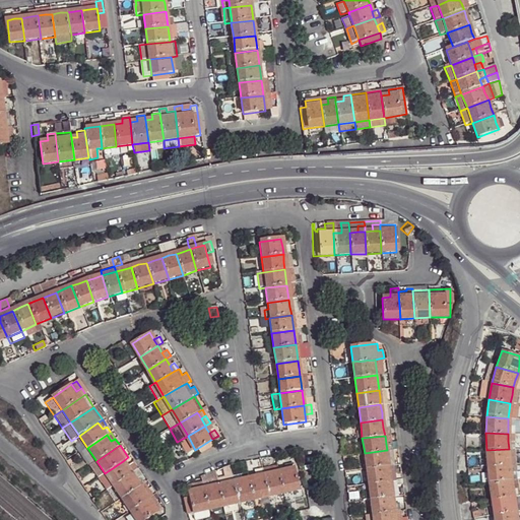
[(96,461),(87,448),(80,454),(88,466),(96,461)]
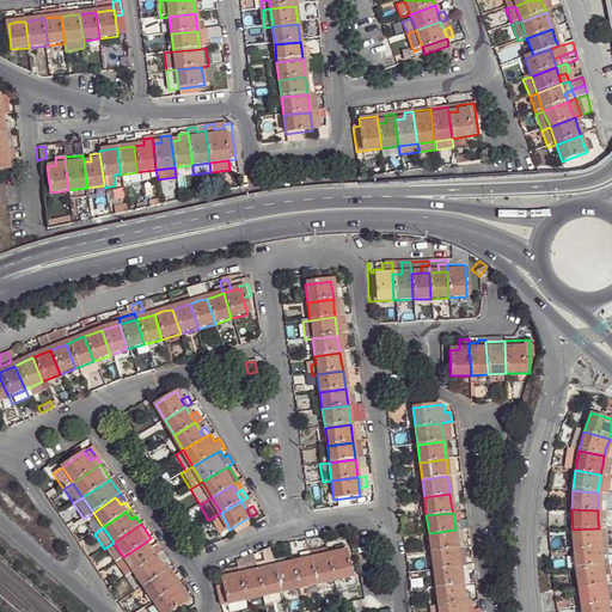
[(599,528),(573,530),(574,548),(599,546),(599,537),(599,528)]
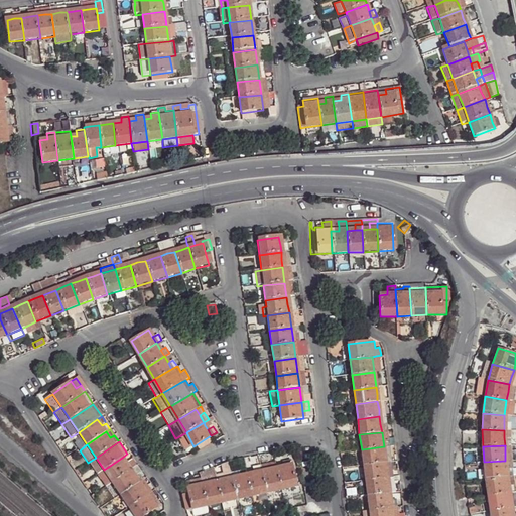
[(362,449),(363,466),(386,462),(385,455),(384,446),(362,449)]
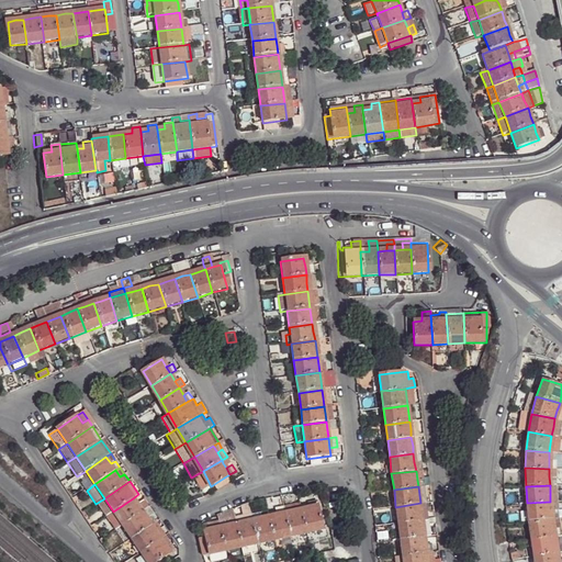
[(133,498),(113,512),(123,526),(149,507),(145,499),(137,504),(133,498)]
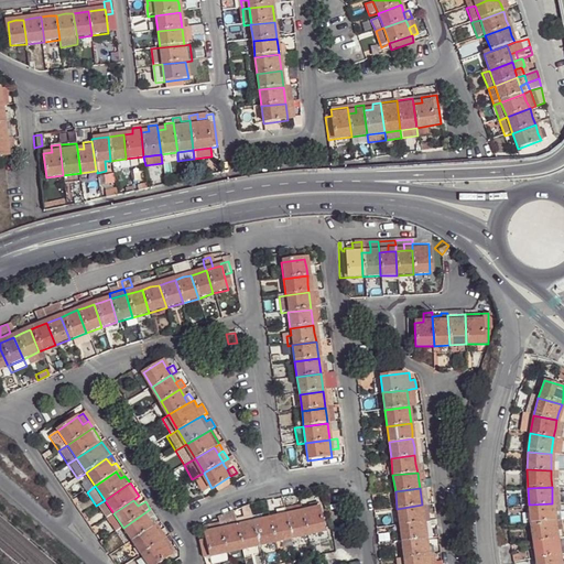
[(554,521),(554,512),(552,503),(529,505),(530,523),(554,521)]
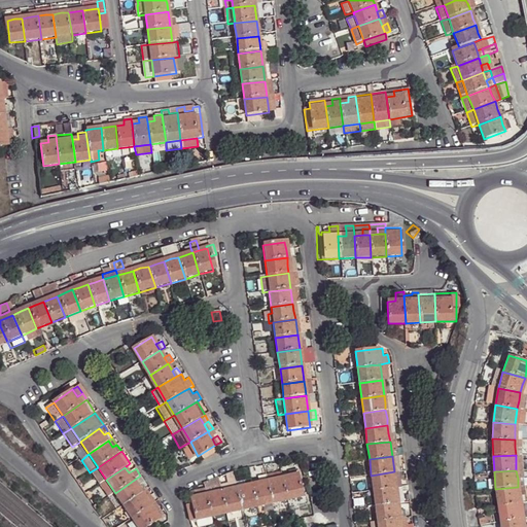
[(371,476),(374,490),(396,487),(396,479),(394,471),(371,476)]
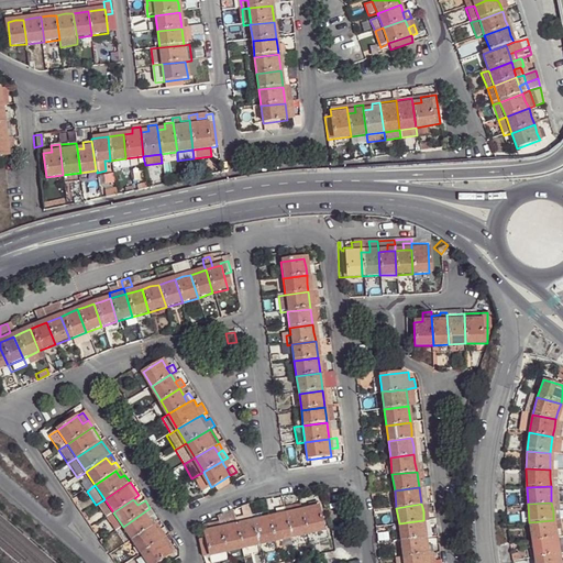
[(244,518),(253,516),(250,505),(242,507),(244,518)]
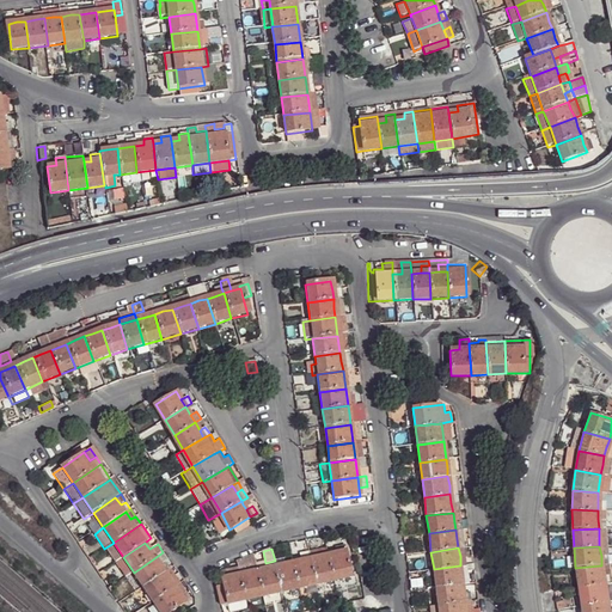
[(317,585),(335,581),(330,555),(328,550),(311,552),(312,560),(317,585)]
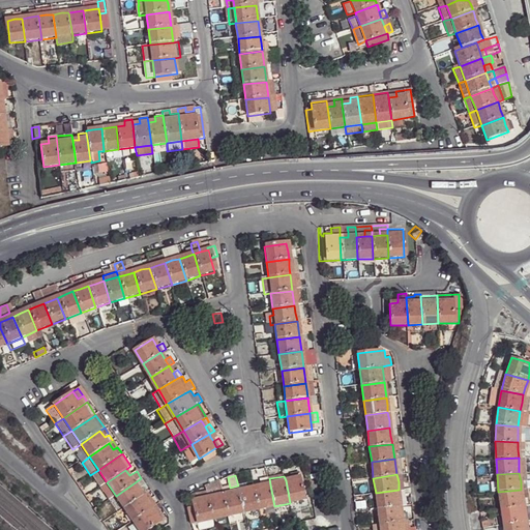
[(305,500),(301,477),(293,479),(286,480),(290,503),(305,500)]
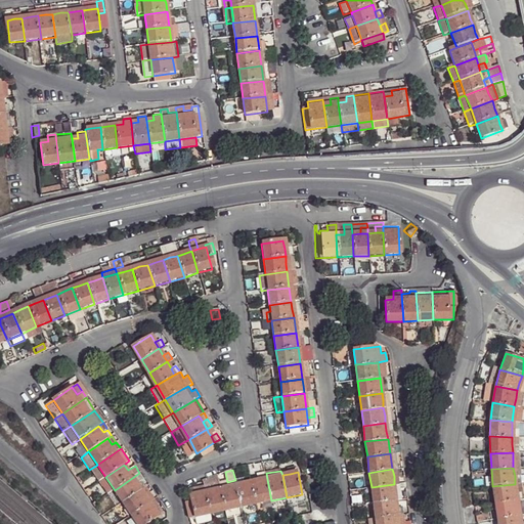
[(139,473),(115,490),(123,503),(141,490),(146,487),(141,480),(143,478),(139,473)]
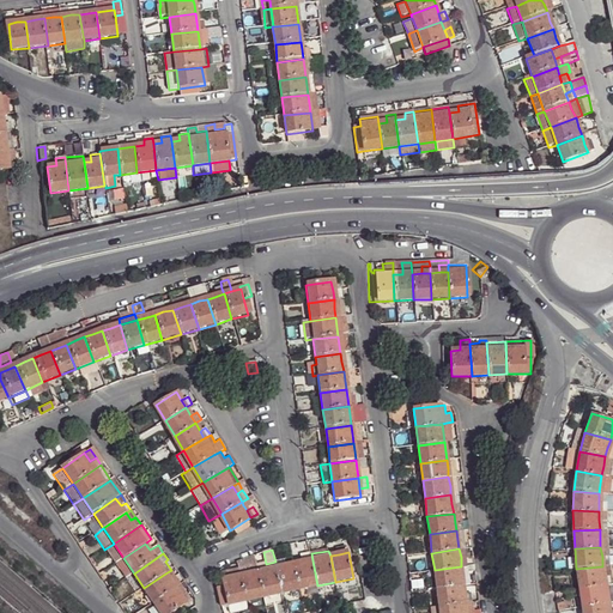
[(259,571),(258,565),(255,556),(247,559),(248,568),(240,569),(241,576),(247,601),(265,598),(259,571)]
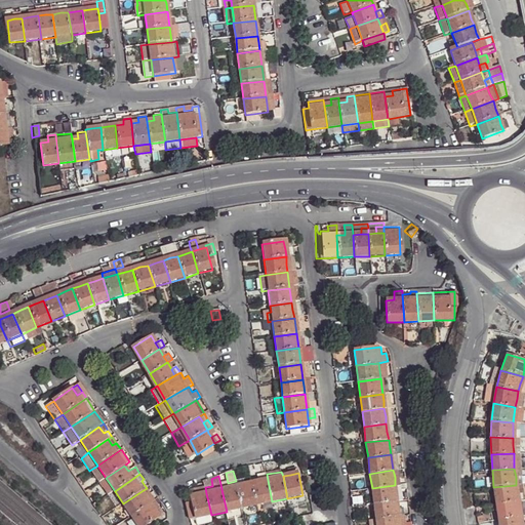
[(106,478),(97,483),(107,496),(115,491),(106,478)]
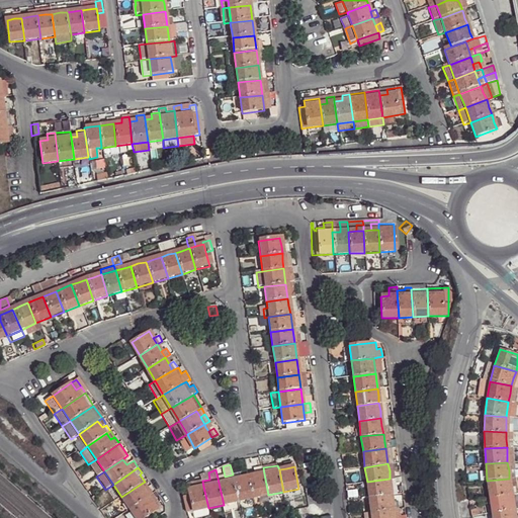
[(254,498),(268,495),(264,473),(256,475),(249,477),(254,498)]
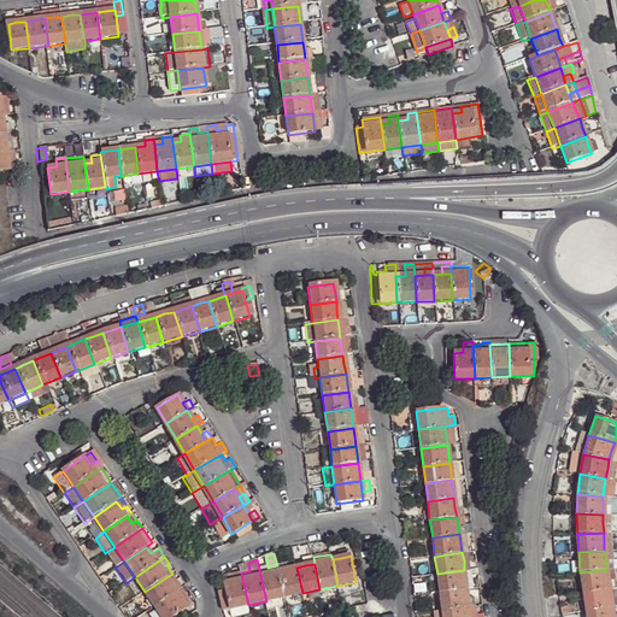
[(278,571),(277,565),(268,568),(259,569),(260,575),(278,571)]
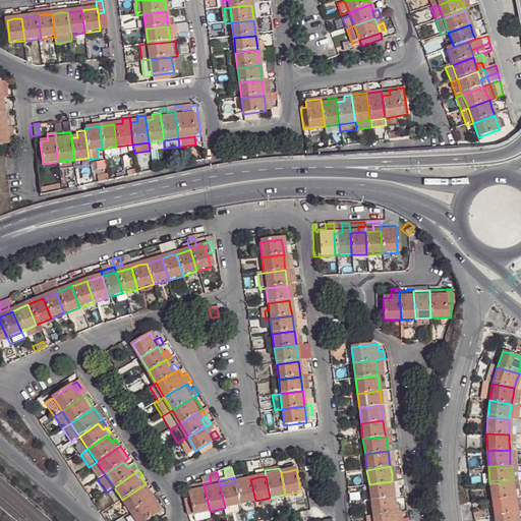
[(243,480),(235,482),(240,504),(255,501),(250,479),(243,480)]
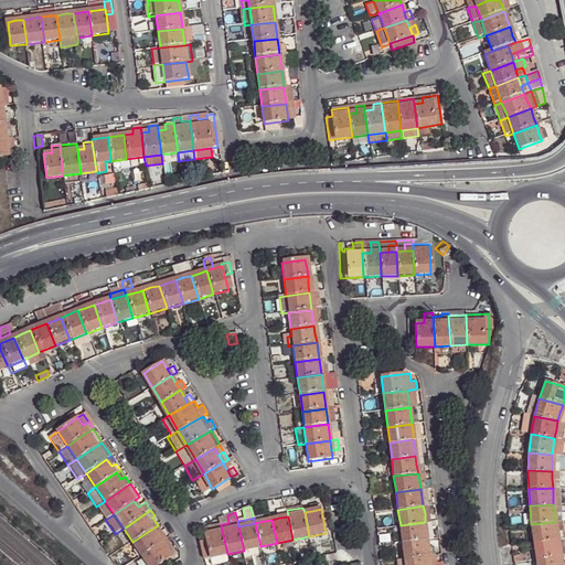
[(401,525),(403,543),(426,540),(425,522),(401,525)]
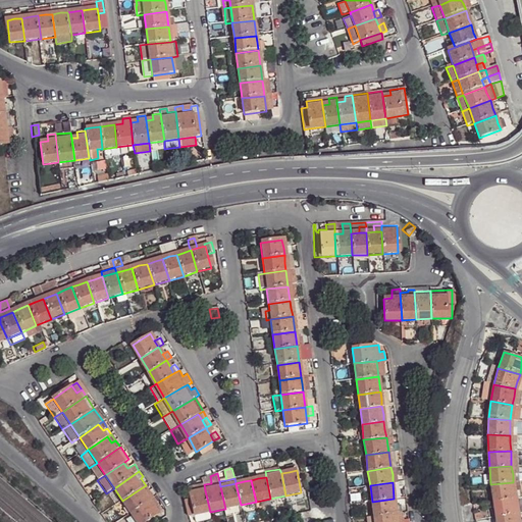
[(515,498),(513,482),(490,484),(492,500),(515,498)]
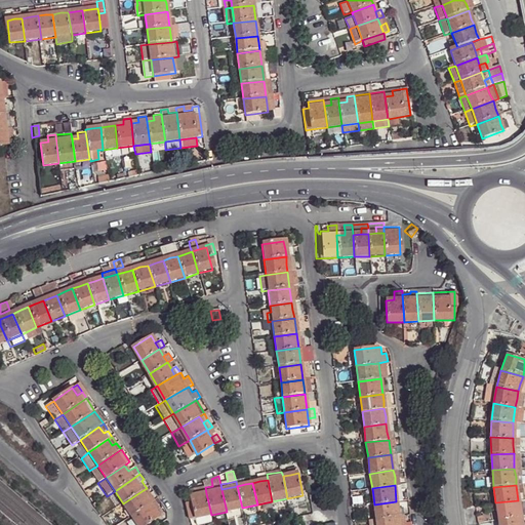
[(242,508),(237,486),(221,489),(227,512),(242,508)]
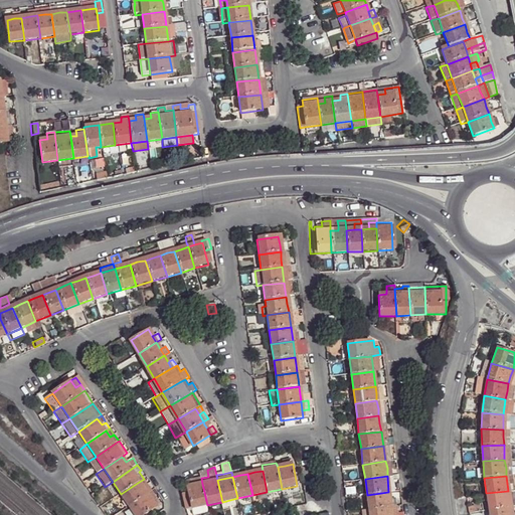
[(144,479),(139,482),(144,489),(148,485),(144,479)]
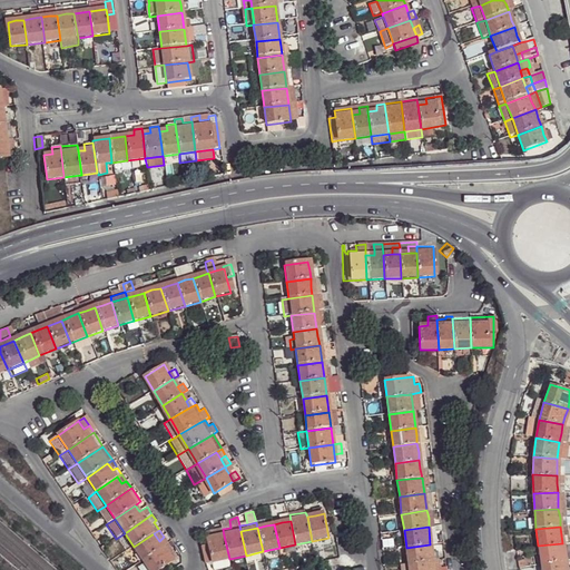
[(154,533),(134,547),(144,561),(164,548),(168,544),(164,537),(159,541),(154,533)]
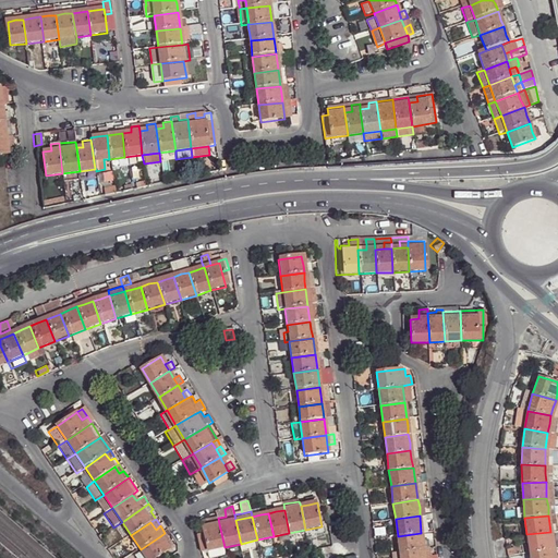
[(207,550),(225,547),(219,524),(211,525),(203,528),(204,533),(197,534),(201,552),(207,550)]
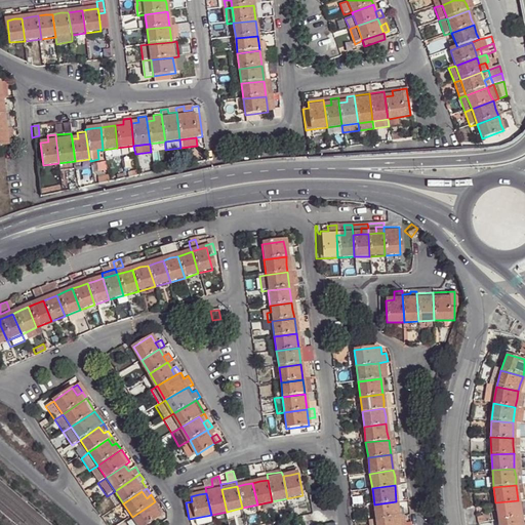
[(495,502),(498,519),(520,516),(518,500),(495,502)]
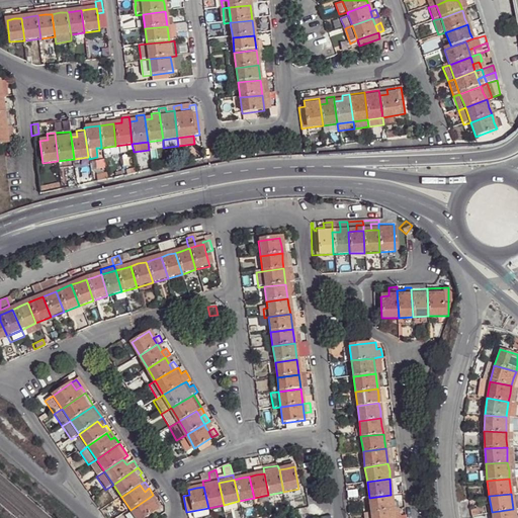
[(153,495),(149,498),(153,504),(158,501),(153,495)]
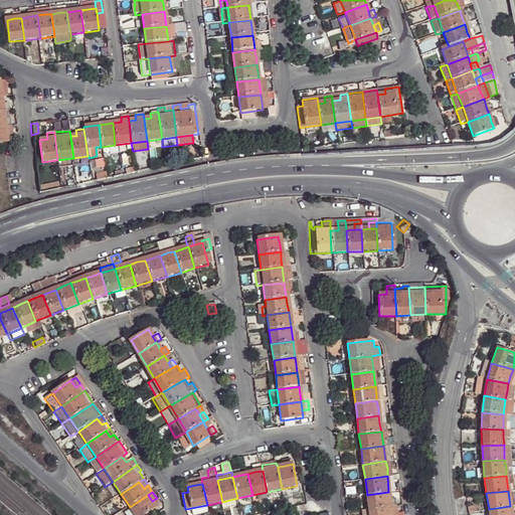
[(367,495),(368,509),(390,506),(389,499),(388,492),(367,495)]
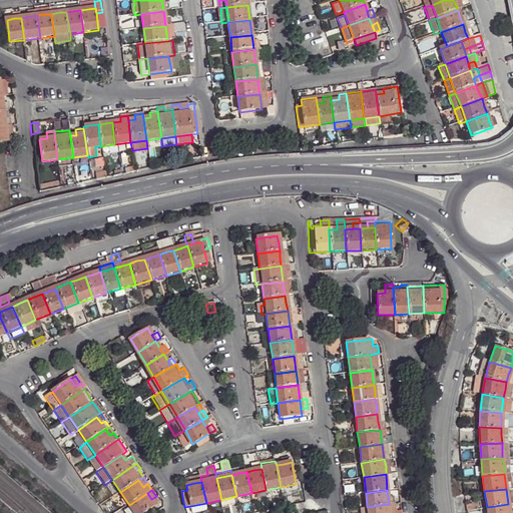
[(147,493),(129,505),(133,512),(143,512),(160,502),(156,496),(151,499),(147,493)]
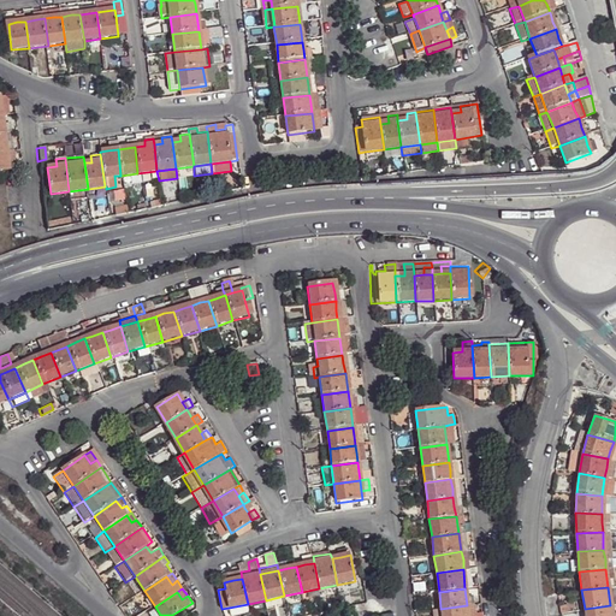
[(248,604),(229,608),(231,615),(232,615),(249,612),(248,604)]
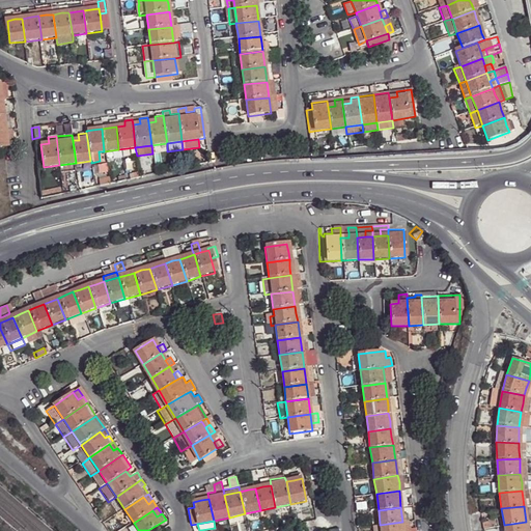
[(409,530),(408,522),(402,522),(380,525),(381,530),(409,530)]
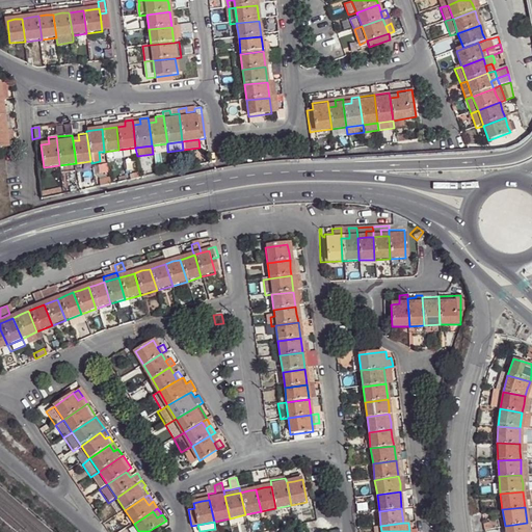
[(505,531),(528,531),(528,530),(527,523),(505,526),(505,531)]
